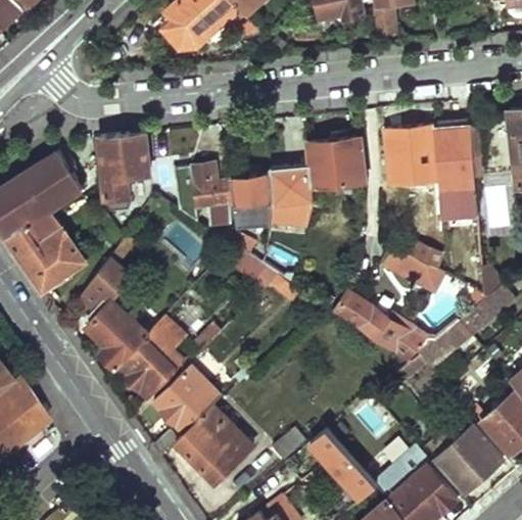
[(20,0),(0,0),(0,21),(22,1),(20,0)]
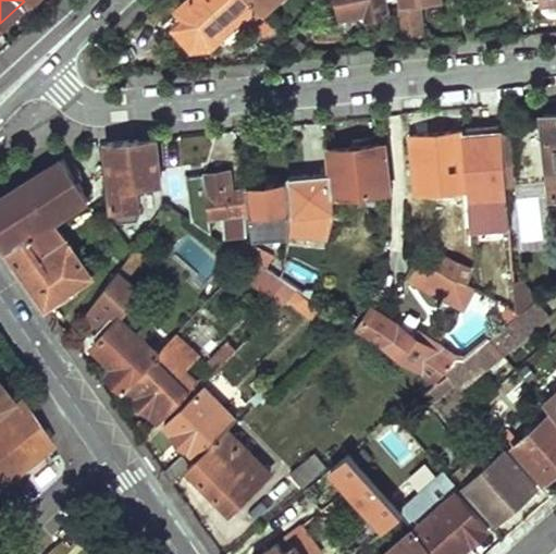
[(251,0),(189,0),(178,11),(186,19),(176,27),(194,48),(211,47),(251,11),(257,19),(254,22),(266,35),(275,26),(261,11),(251,0)]
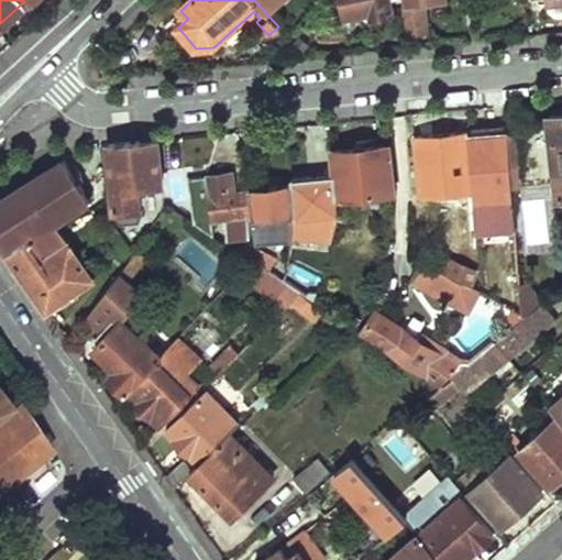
[(254,0),(264,11),(276,0),(254,0)]
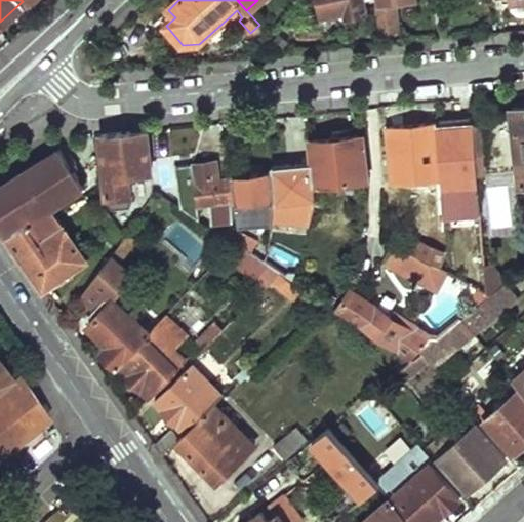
[(318,0),(323,17),(336,15),(345,13),(346,19),(367,13),(363,0),(318,0)]
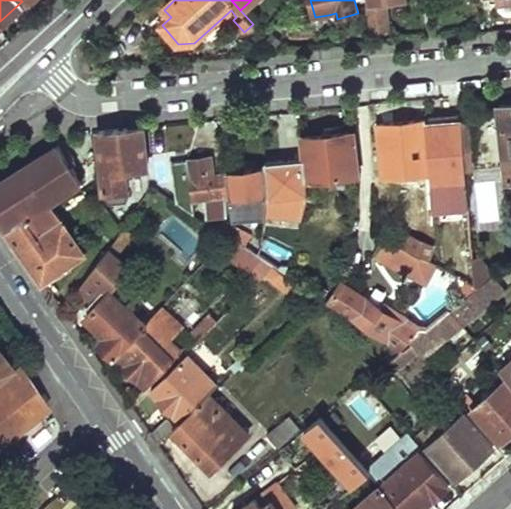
[(365,0),(370,33),(389,31),(385,4),(404,2),(404,0),(365,0)]
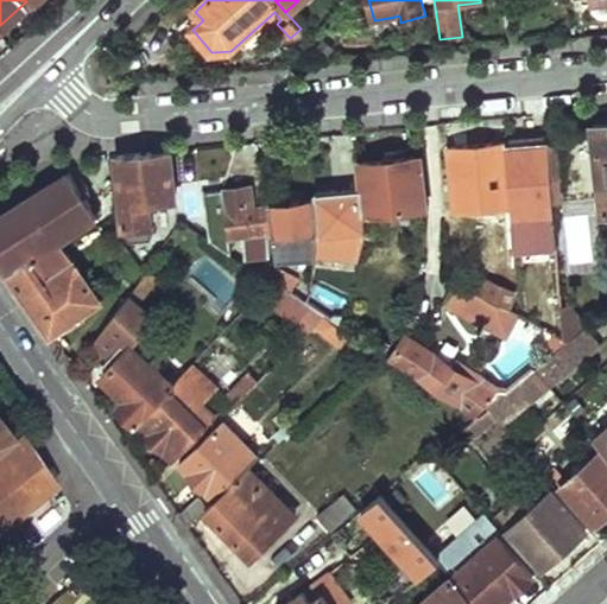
[(606,0),(571,0),(571,1),(577,0),(583,0),(585,5),(595,4),(595,8),(596,12),(600,16),(604,17),(606,18),(606,17),(606,0)]
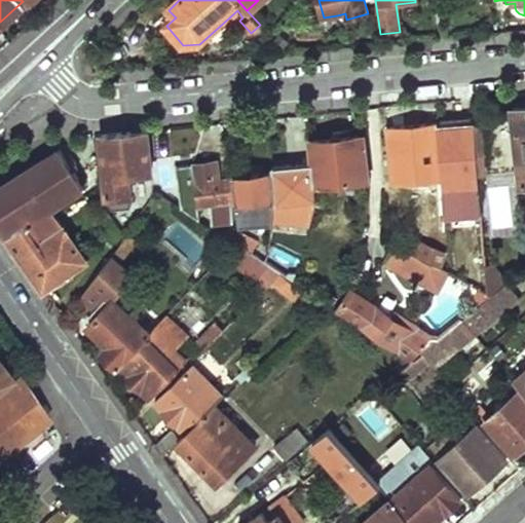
[(225,39),(251,33),(239,21),(242,17),(237,10),(199,44),(225,39)]
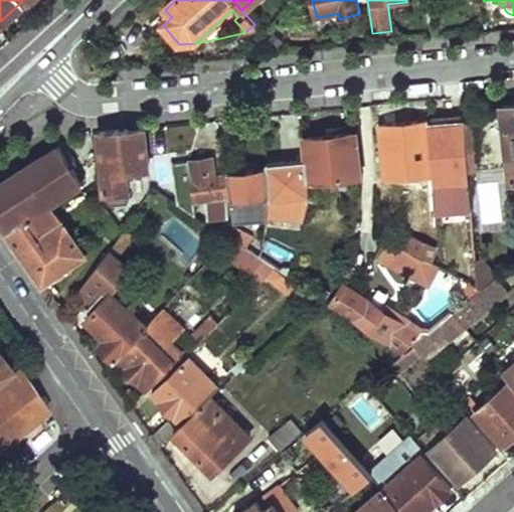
[(465,170),(507,166),(508,181),(513,180),(513,105),(501,107),(501,114),(463,121),(464,123),(465,170)]
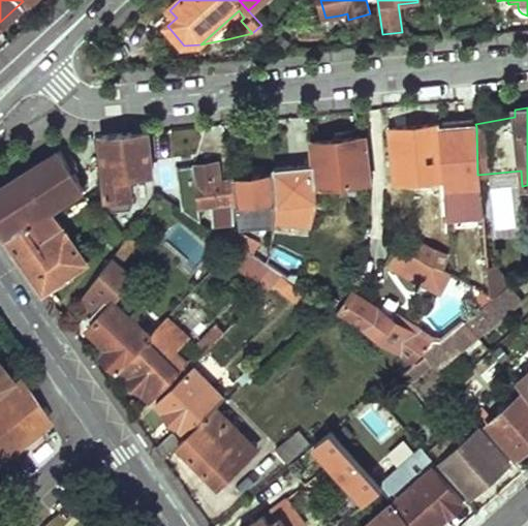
[(440,127),(440,124),(410,126),(389,128),(391,185),(441,181),(440,127)]
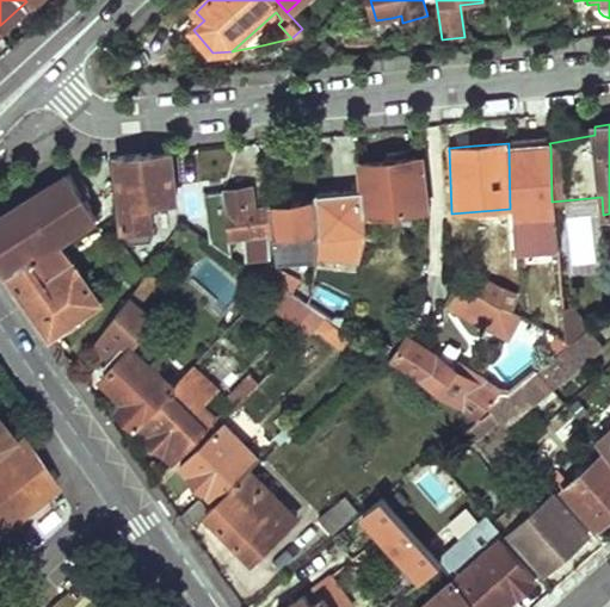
[(552,202),(550,146),(509,147),(510,209),(511,254),(529,253),(530,302),(555,301),(552,202)]
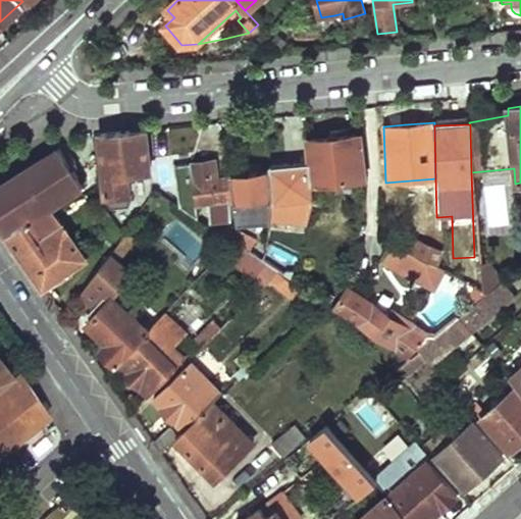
[(122,133),(99,135),(105,194),(113,203),(129,201),(126,174),(149,171),(145,131),(122,133)]
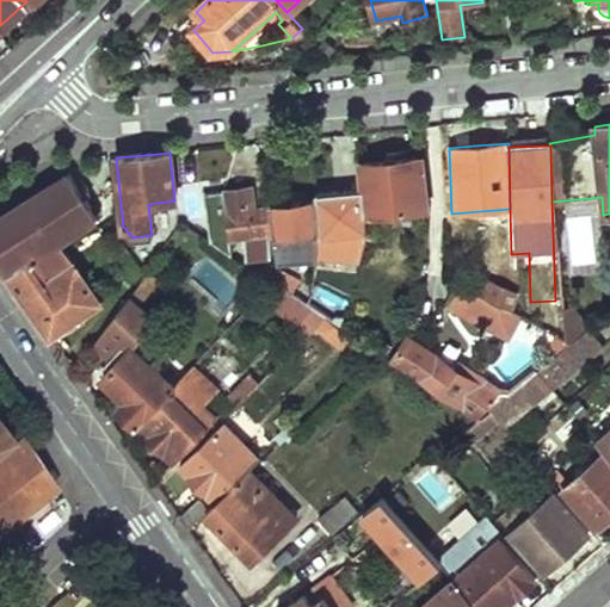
[(359,162),(363,212),(420,209),(417,159),(359,162)]
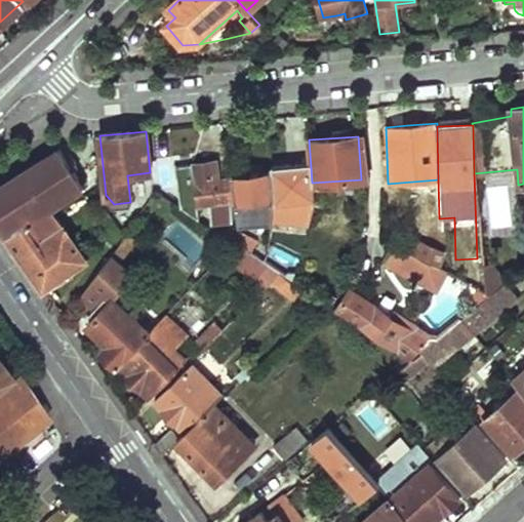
[(270,171),(271,214),(283,215),(283,226),(303,227),(314,208),(312,183),(309,139),(296,141),(297,161),(270,165),(270,171)]
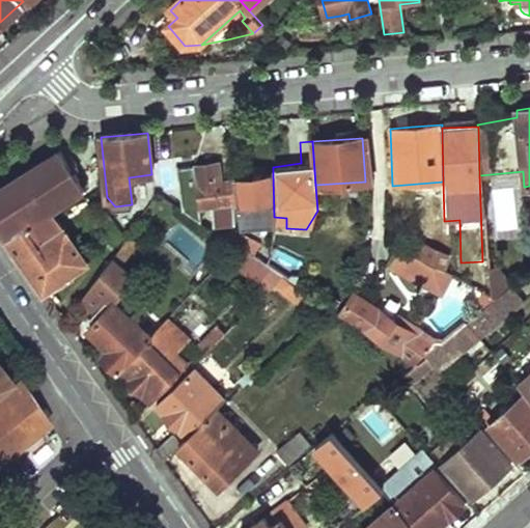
[(85,188),(59,150),(28,169),(0,187),(0,228),(45,293),(87,262),(52,211),(85,188)]
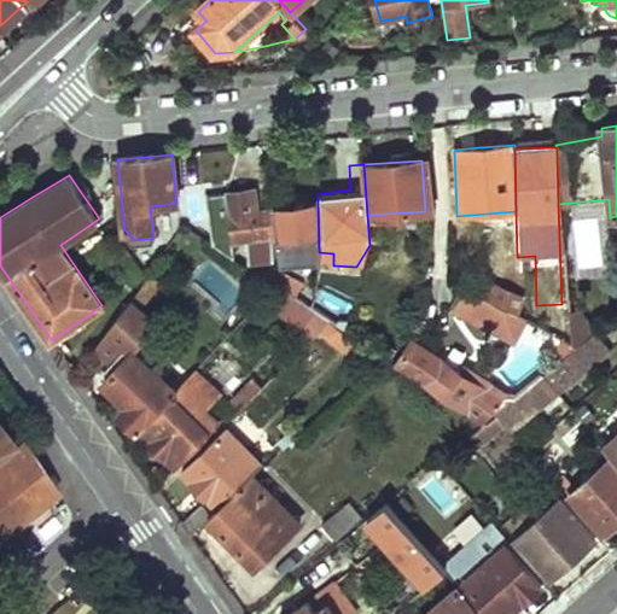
[(274,241),(273,206),(261,208),(254,208),(252,187),(223,188),(223,212),(208,212),(209,237),(217,244),(243,243),(243,265),(268,265),(267,241),(274,241)]
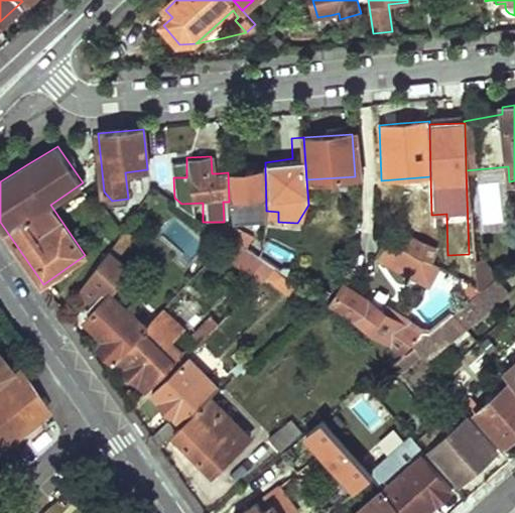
[(245,224),(263,225),(266,211),(265,168),(247,170),(228,172),(229,202),(244,201),(245,224)]
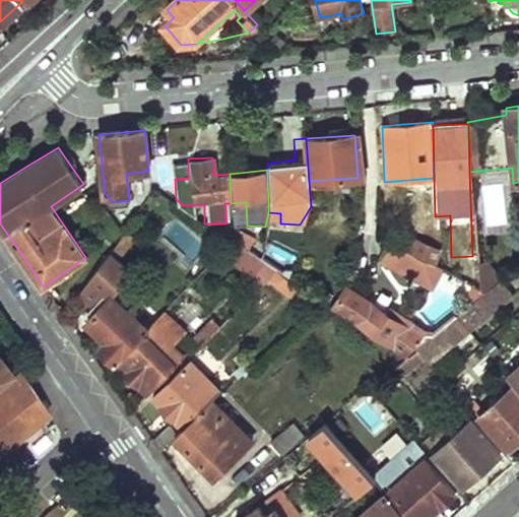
[(128,231),(108,256),(121,268),(141,242),(128,231)]
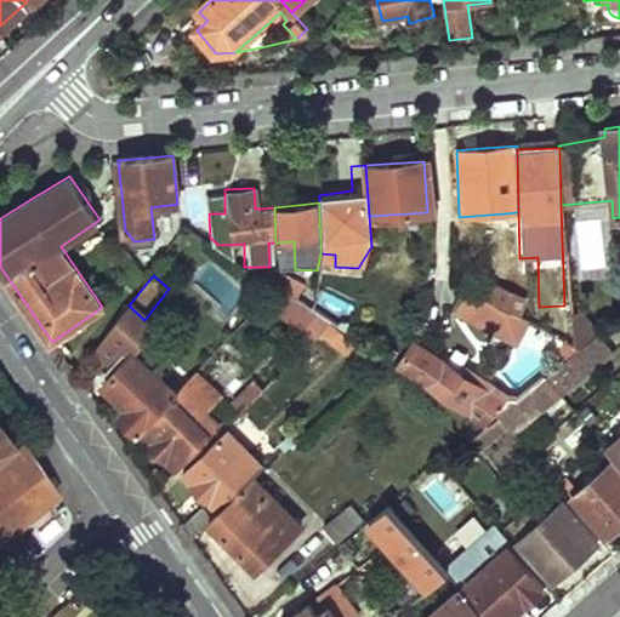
[(269,293),(277,285),(265,275),(256,284),(269,293)]
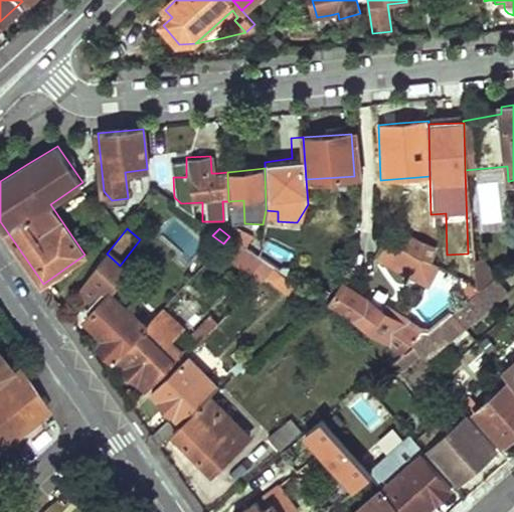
[(231,249),(252,262),(258,257),(260,242),(243,239),(240,243),(229,236),(223,243),(231,249)]
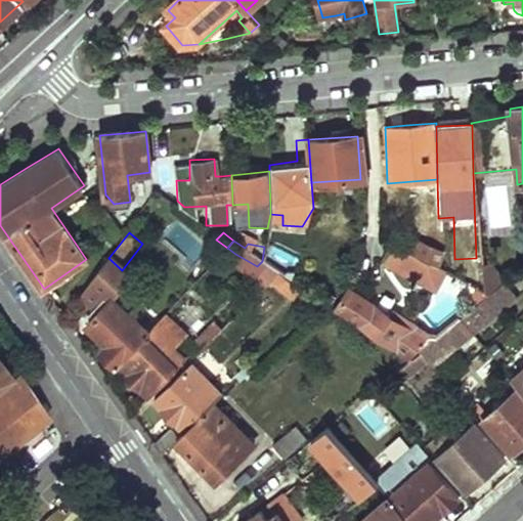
[(440,274),(440,251),(419,242),(410,256),(423,263),(440,274)]
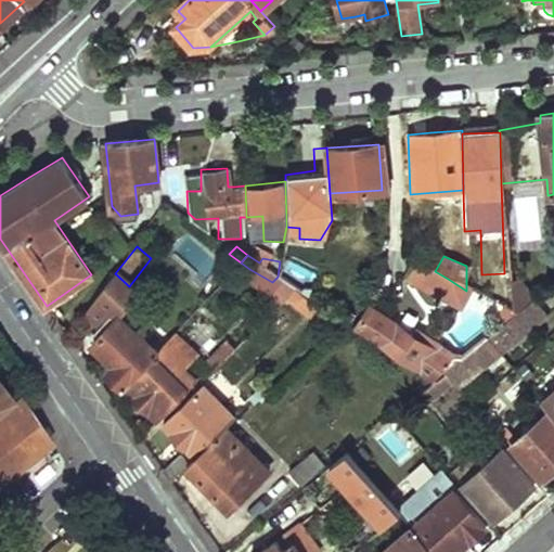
[(416,284),(436,298),(448,279),(435,271),(413,259),(406,272),(408,283),(416,284)]
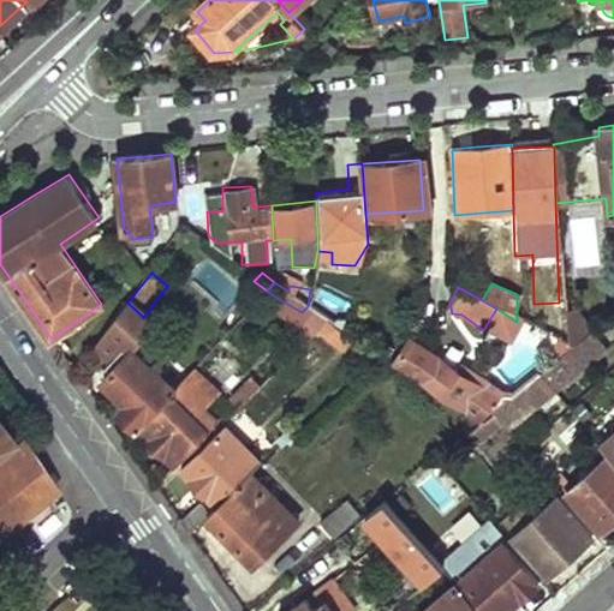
[(302,312),(276,298),(269,306),(264,311),(291,334),(308,316),(302,312)]
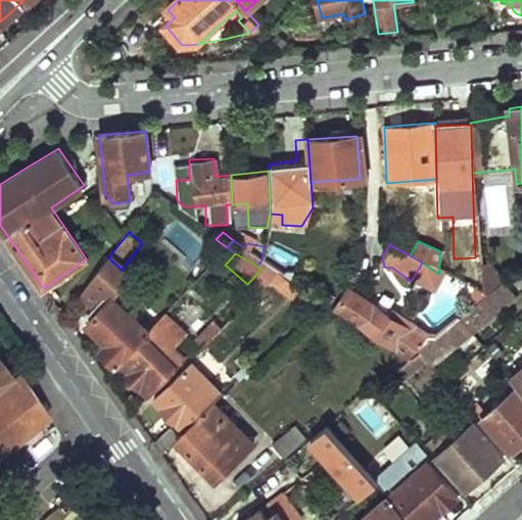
[(411,281),(429,294),(441,275),(439,274),(422,263),(411,281)]
